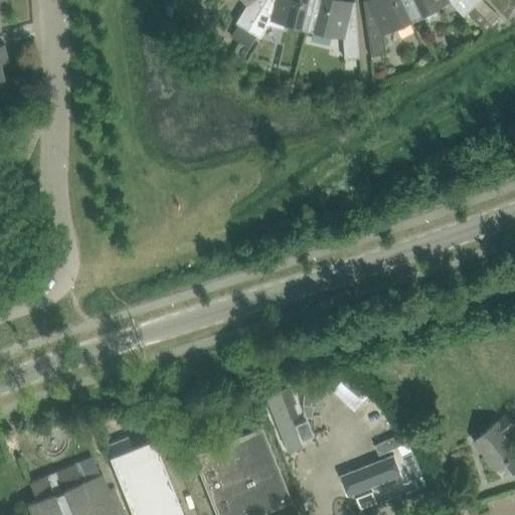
[(241,0),(245,5),(235,22),(238,24),(230,36),(240,42),(247,30),(266,0),(241,0)]
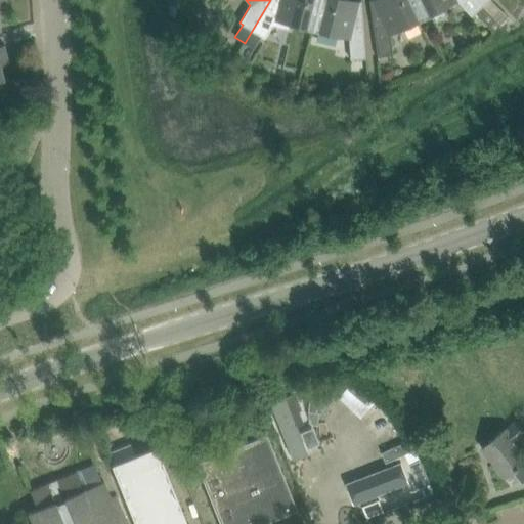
[(270,0),(252,31),(245,43),(253,49),(261,36),(264,38),(272,25),(289,29),(290,24),(311,30),(318,0),(270,0)]
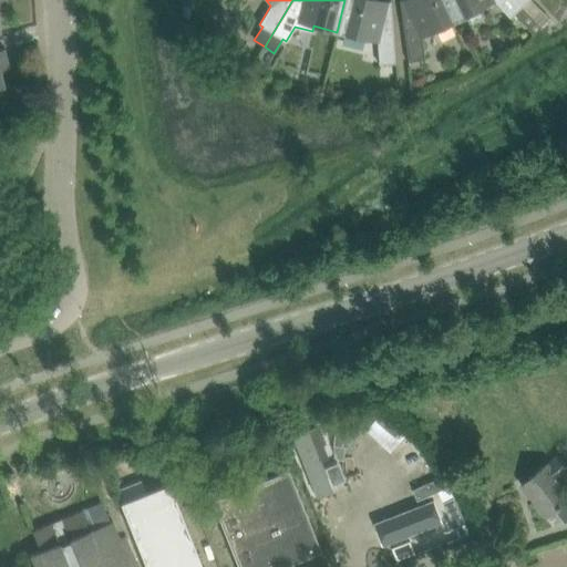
[(344,0),(337,32),(378,42),(379,64),(384,64),(384,70),(395,70),(395,63),(392,23),(391,1),(377,3),(377,0),(344,0)]
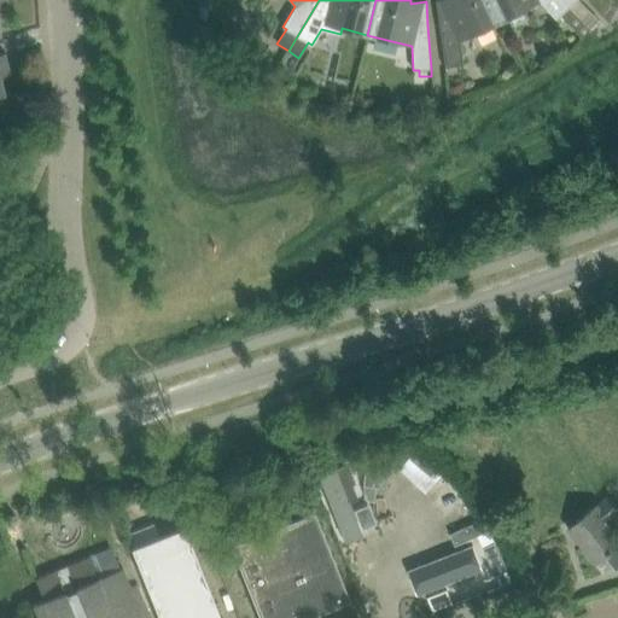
[(437,0),(436,0),(438,24),(445,66),(462,64),(459,40),(500,21),(489,0),(437,0)]
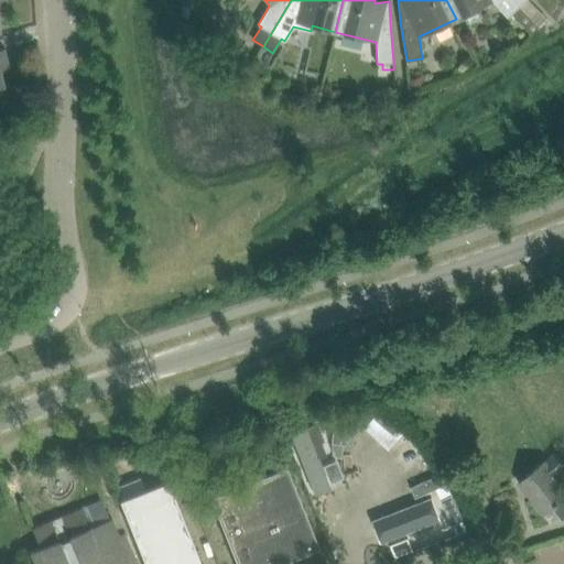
[(446,0),(456,19),(492,1),(508,17),(511,13),(531,33),(539,26),(519,6),(512,0),(446,0)]
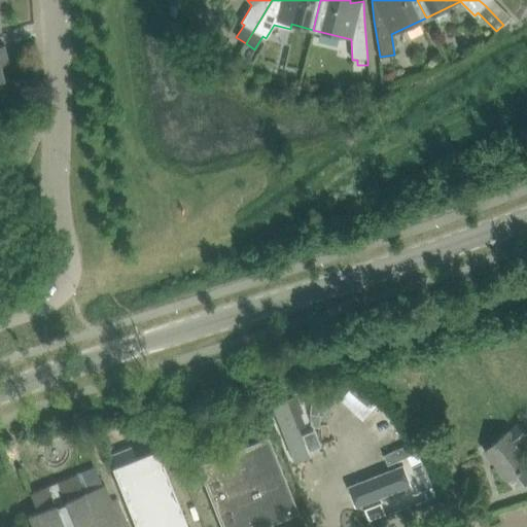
[(479,0),(485,5),(503,25),(511,18),(493,0),(479,0)]
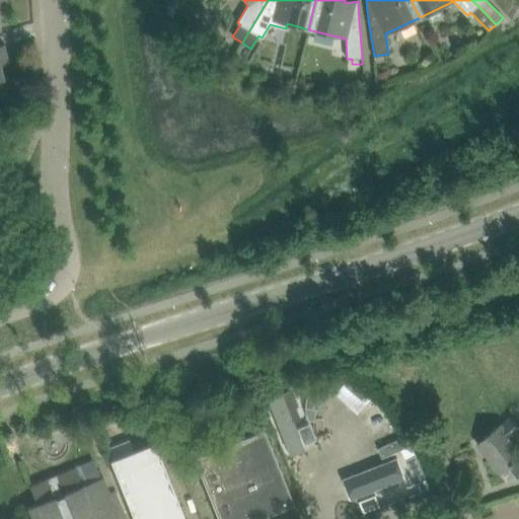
[(0,80),(4,80),(0,63),(8,61),(4,45),(0,45),(0,80)]
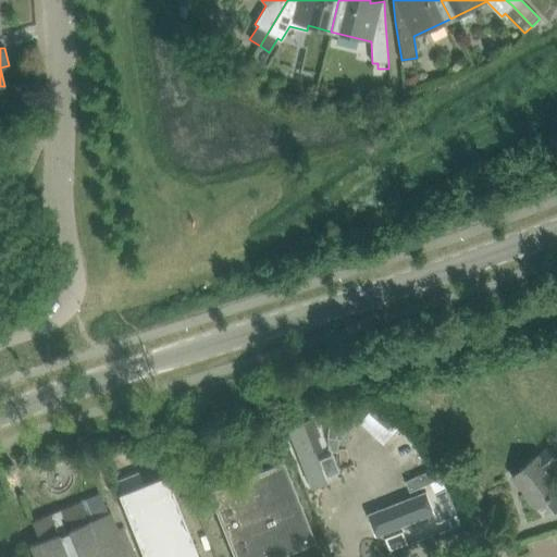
[(385,443),(396,431),(372,409),(361,421),(385,443)]
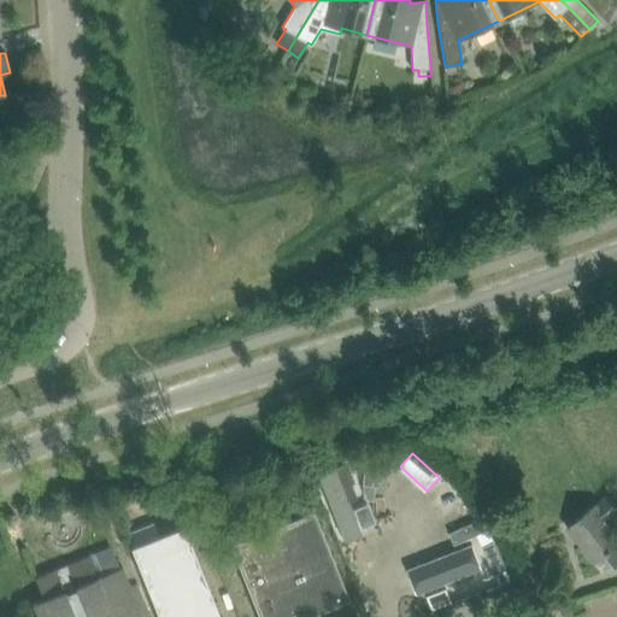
[(366,454),(363,485),(375,486),(378,456),(366,454)]
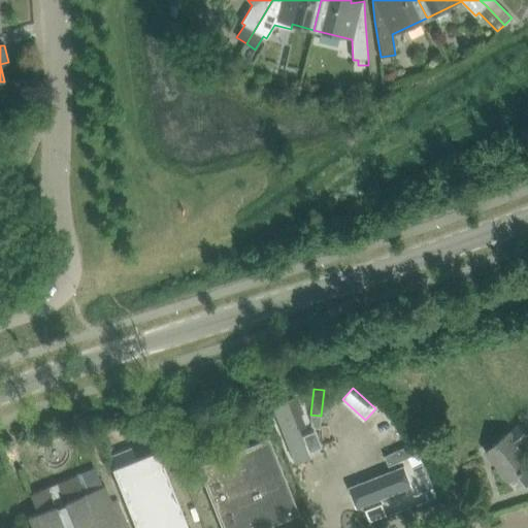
[(324,390),(321,416),(331,417),(334,391),(324,390)]
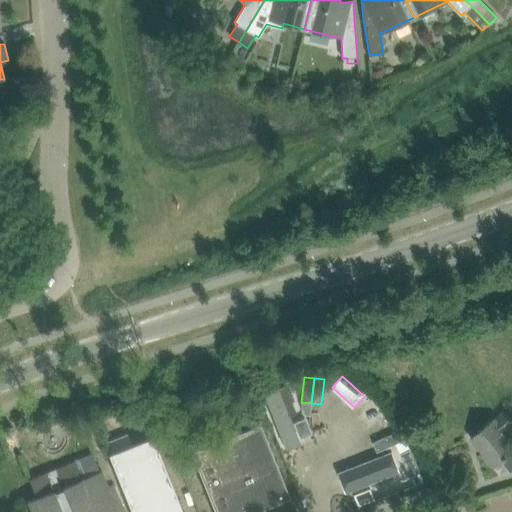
[(264,392),(285,445),(297,440),(286,412),(293,409),(284,384),(264,392)]
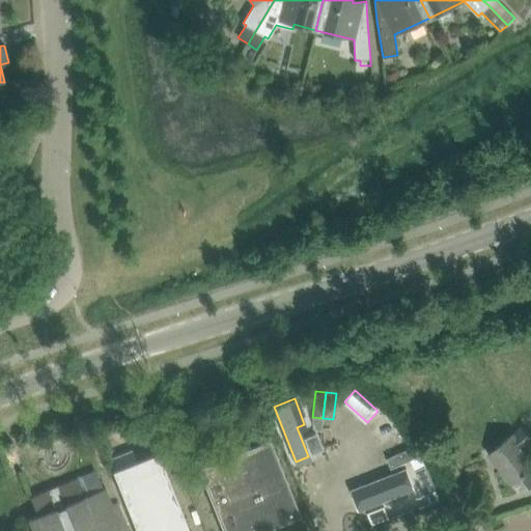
[(513,432),(504,441),(488,453),(513,484),(521,478),(530,490),(530,488),(530,453),(526,448),(530,443),(530,435),(524,426),(514,434),(513,432)]
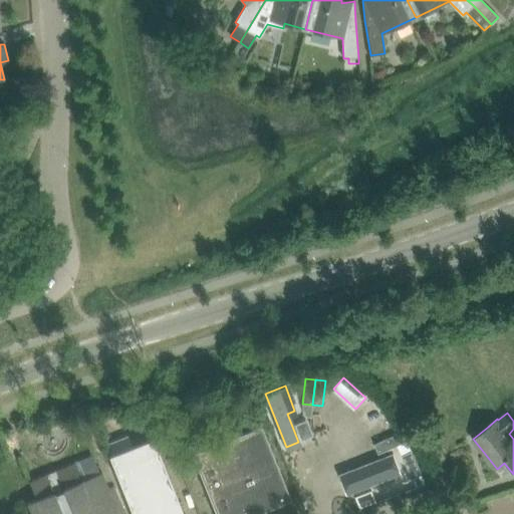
[(262,426),(192,453),(215,513),(254,513),(291,500),(262,426)]
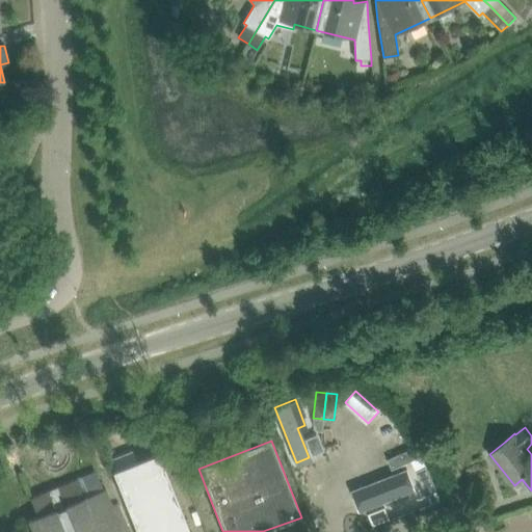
[(411,449),(388,460),(392,470),(417,459),(411,449)]
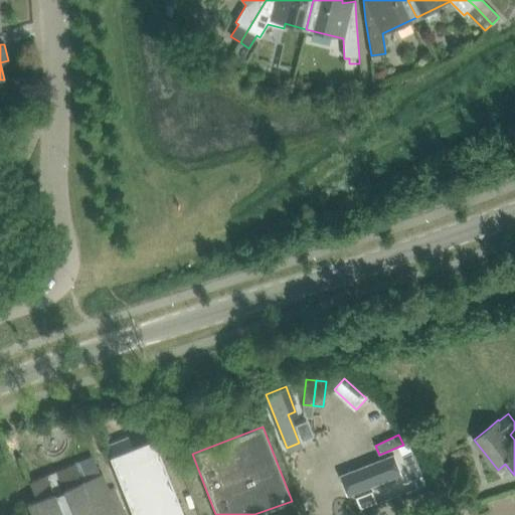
[(110,456),(133,514),(184,514),(154,439),(110,456)]
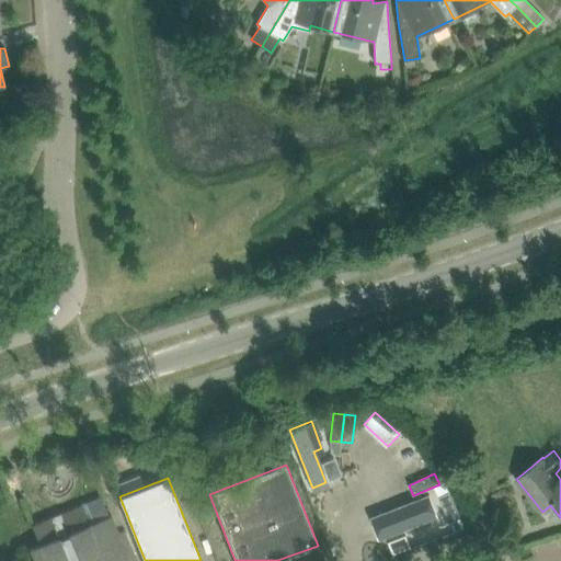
[(449,493),(438,497),(450,523),(451,523),(461,517),(449,493)]
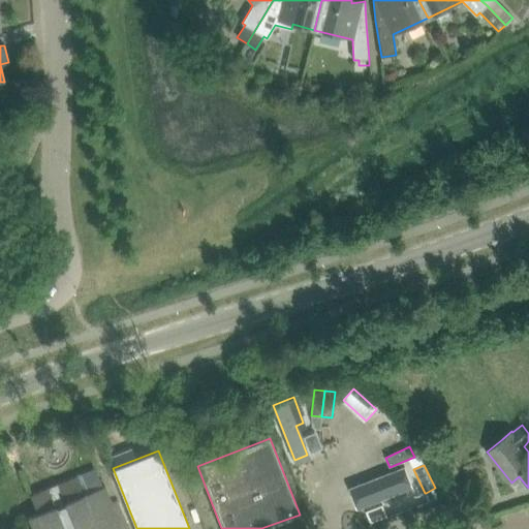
[(403,466),(350,487),(358,505),(410,485),(403,466)]
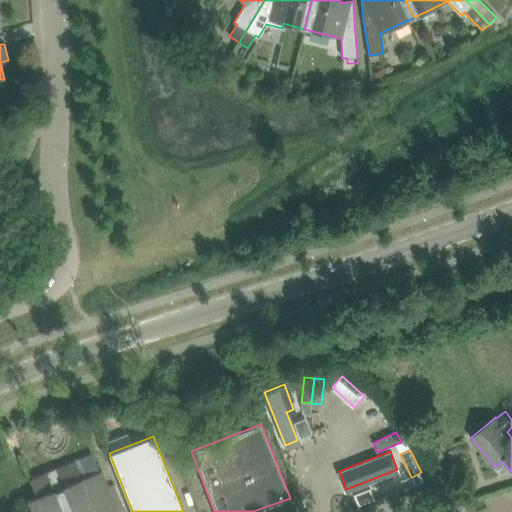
[(118,511),(102,470),(80,478),(73,460),(55,468),(56,470),(48,474),(46,471),(29,479),(36,497),(26,501),(30,511),(118,511)]
